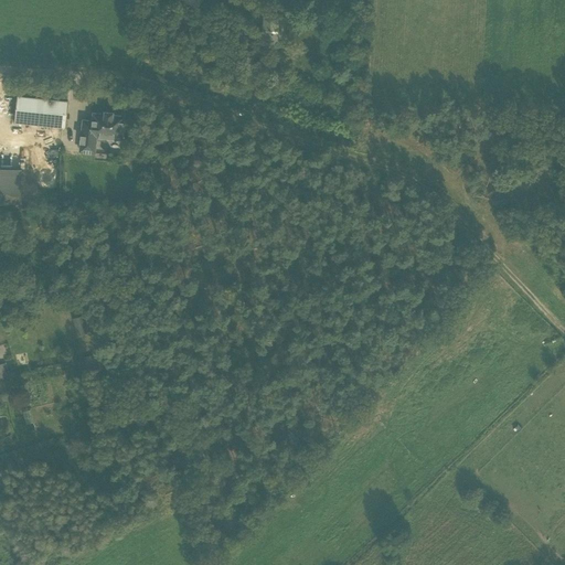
[(16,123),(18,96),(0,95),(0,149),(12,150),(16,123)]
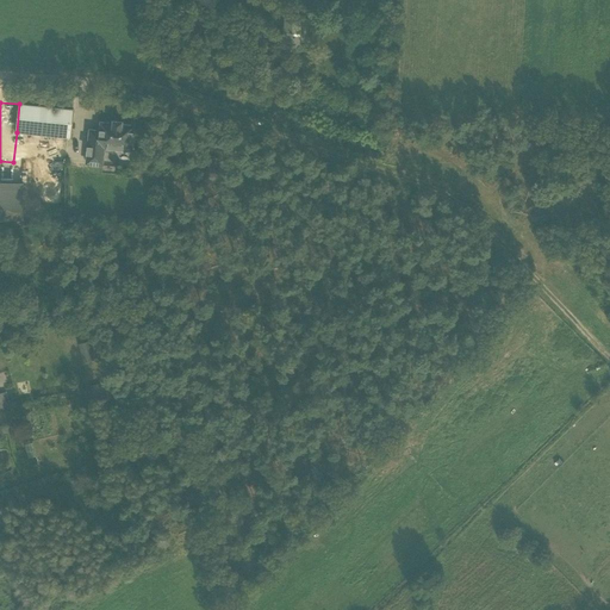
[(72,139),(74,110),(19,104),(17,132),(72,139)]
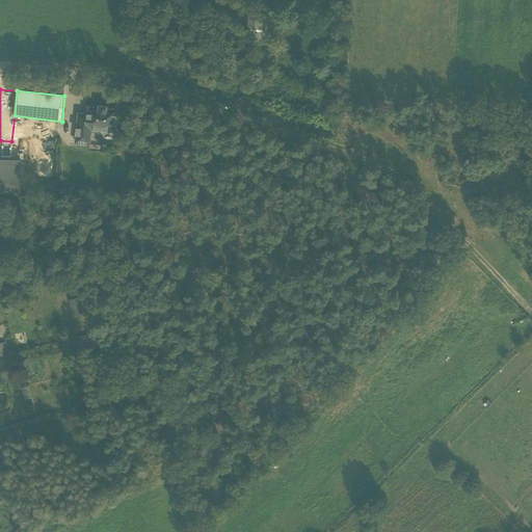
[(90,145),(91,134),(92,131),(116,134),(117,109),(107,108),(107,106),(98,105),(98,107),(86,106),(86,114),(77,113),(74,144),(90,145)]
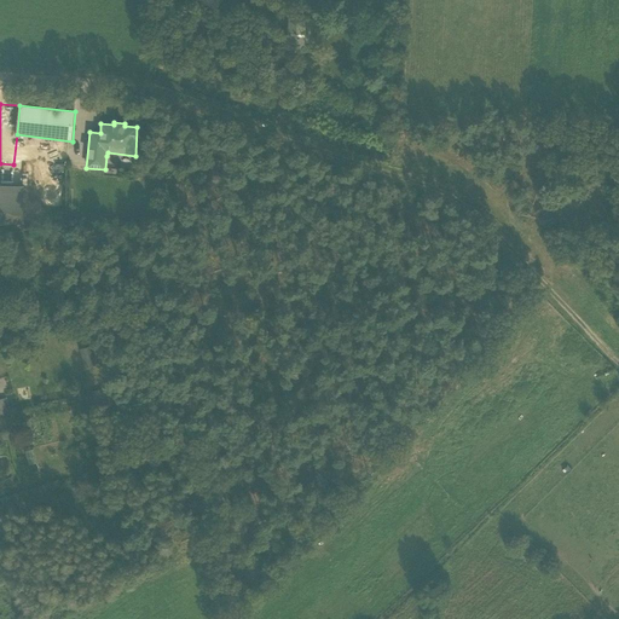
[(24,186),(0,185),(0,224),(24,224),(24,186)]
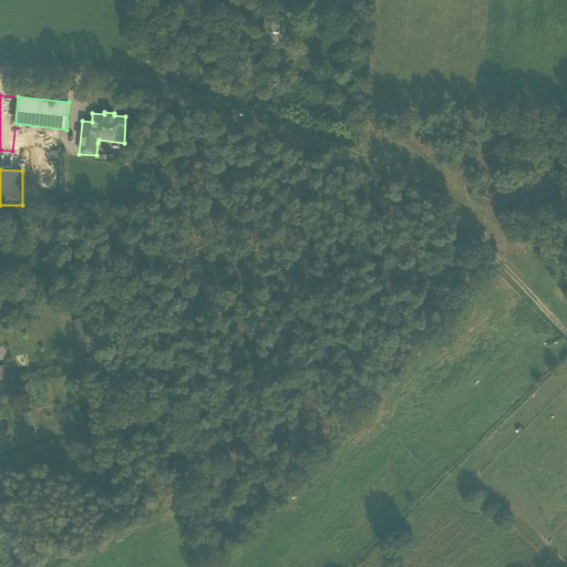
[(85,317),(73,320),(78,338),(90,334),(85,317)]
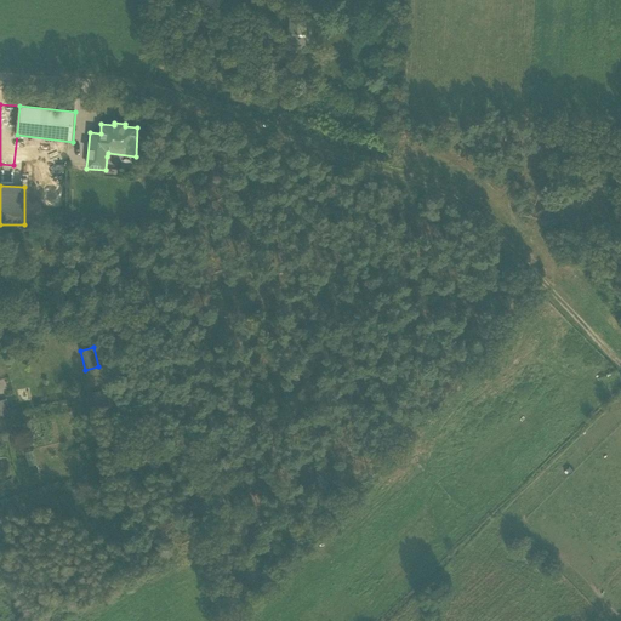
[(0,421),(5,420),(3,411),(10,409),(7,399),(0,400),(0,421)]
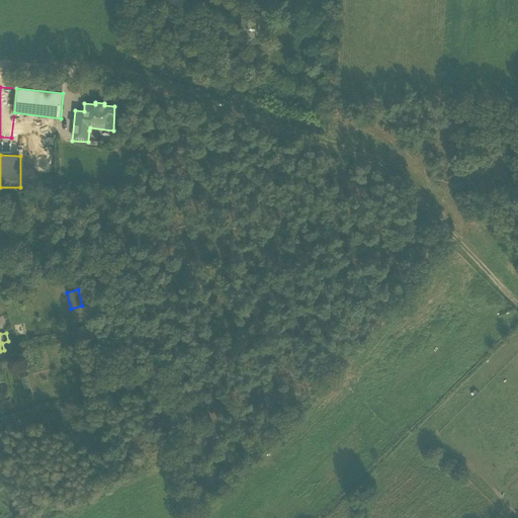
[(108,341),(107,333),(99,334),(100,341),(102,341),(103,342),(108,341)]
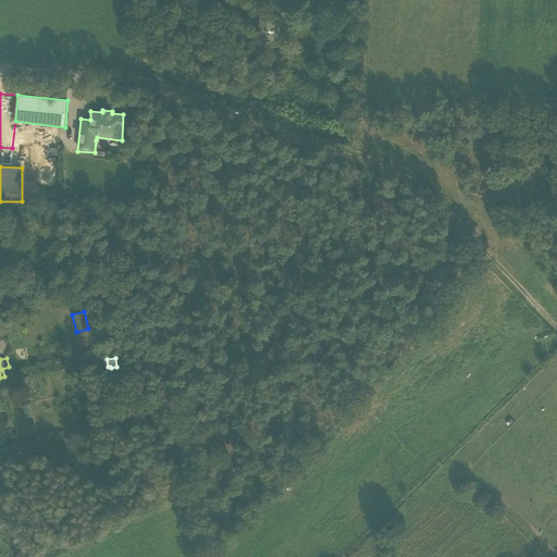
[(102,398),(108,404),(113,399),(108,394),(102,398)]
